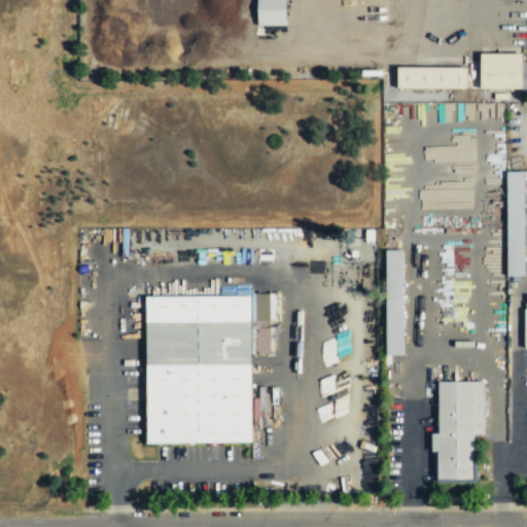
[(285,0),(257,0),(258,26),(286,26),(285,0)]
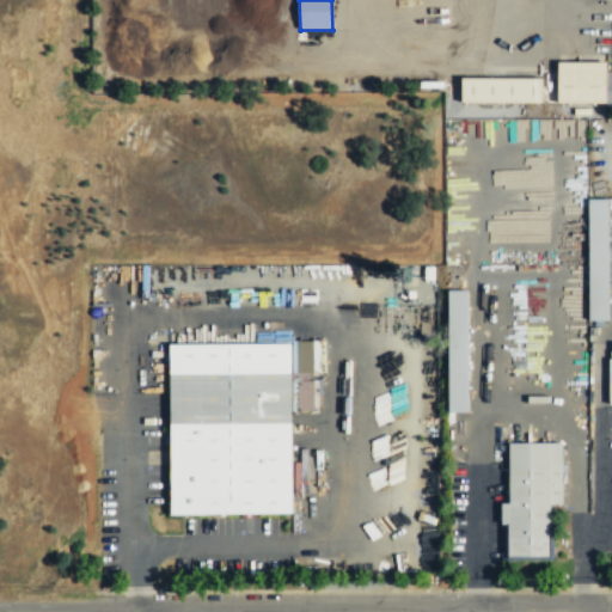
[(558,62),(557,103),(606,104),(606,62),(558,62)]
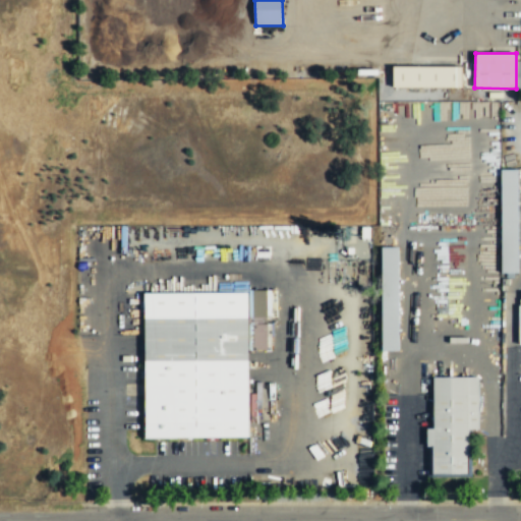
[(462,67),(393,66),(393,88),(461,89),(462,67)]
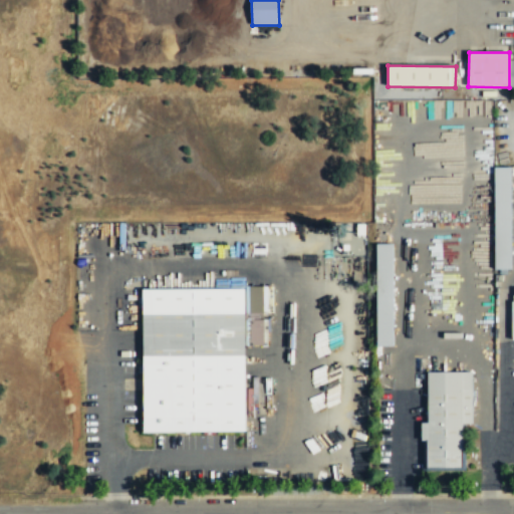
[(512,269),(510,167),(493,167),(495,269),(512,269)]
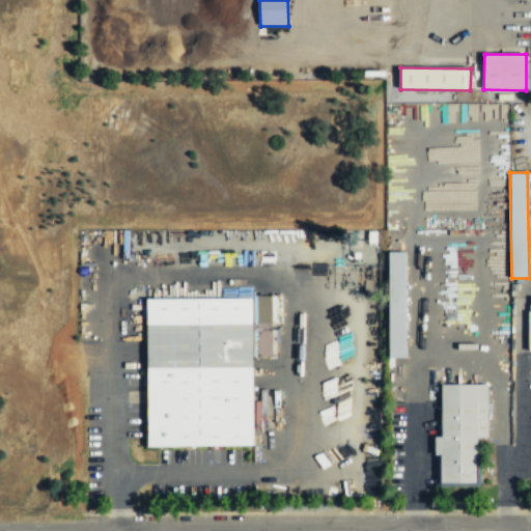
[(406,252),(387,252),(389,358),(407,358),(406,252)]
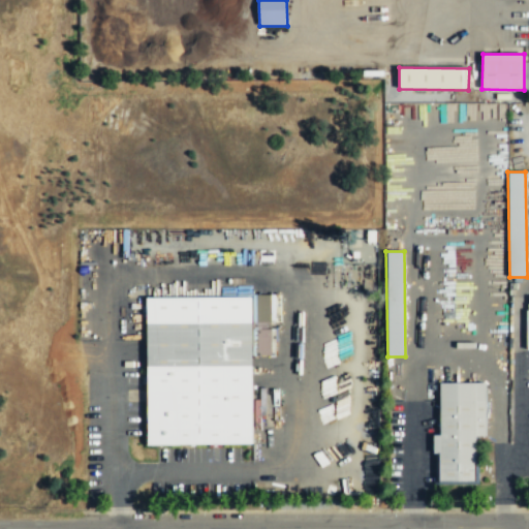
[(147,445),(253,444),(252,354),(272,354),(272,339),(275,339),(275,325),(273,325),(273,297),(146,298),(147,445)]
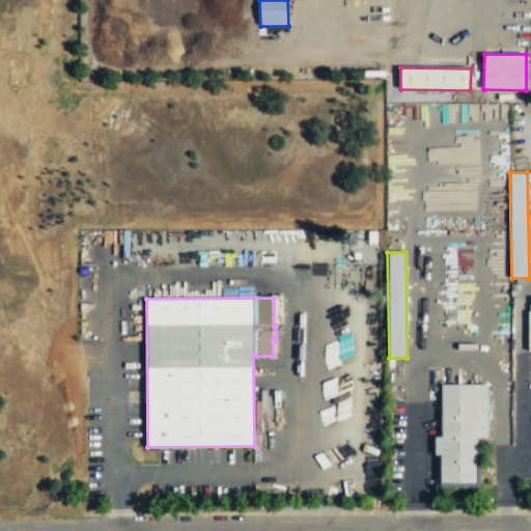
[(441,385),(442,438),(435,438),(435,455),(441,455),(441,484),(478,484),(478,438),(488,438),(487,385),(441,385)]
